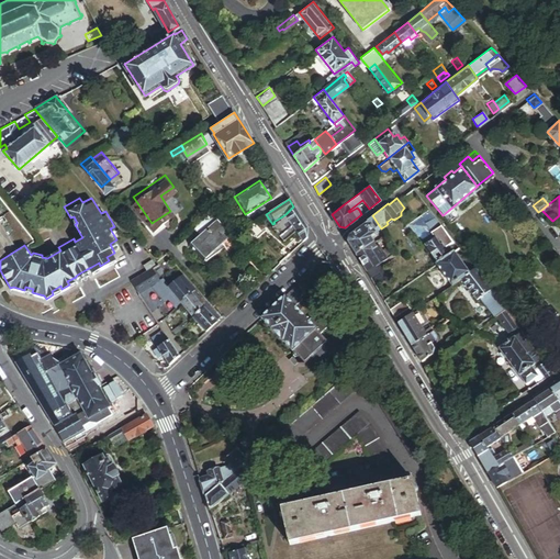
[(332,214),(344,204),(340,199),(327,208),(332,214)]
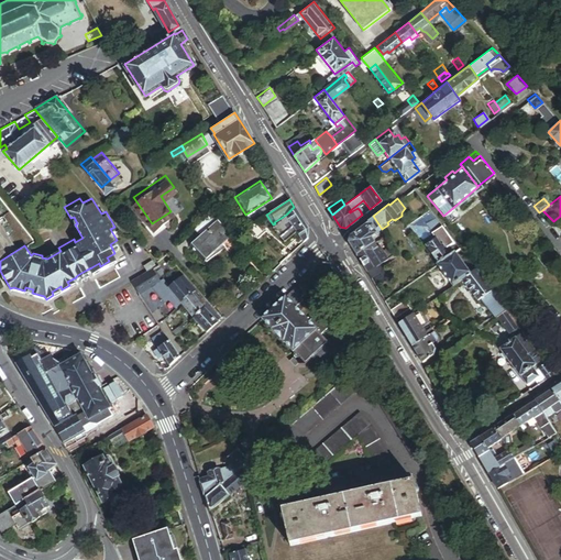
[(31,239),(0,200),(0,261),(24,245),(23,244),(31,239)]
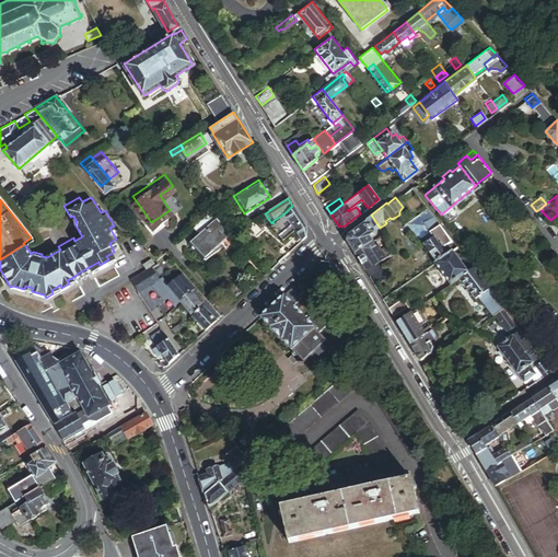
[(306,229),(292,206),(285,213),(281,217),(275,223),(272,225),(283,239),(295,230),(302,240),(305,235),(306,229)]
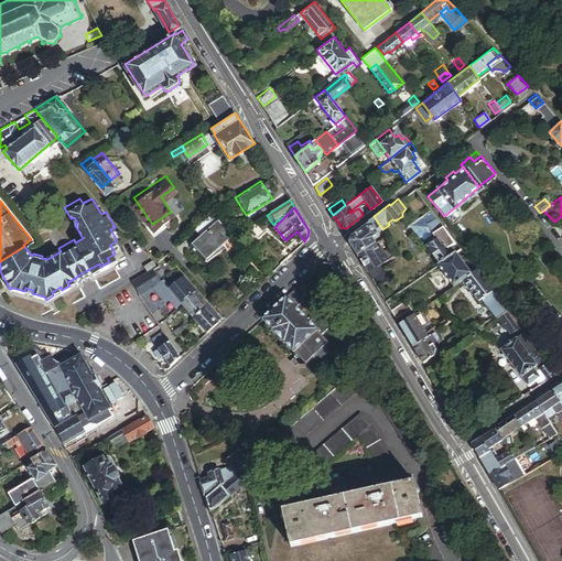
[(216,217),(209,211),(191,228),(197,236),(216,217)]
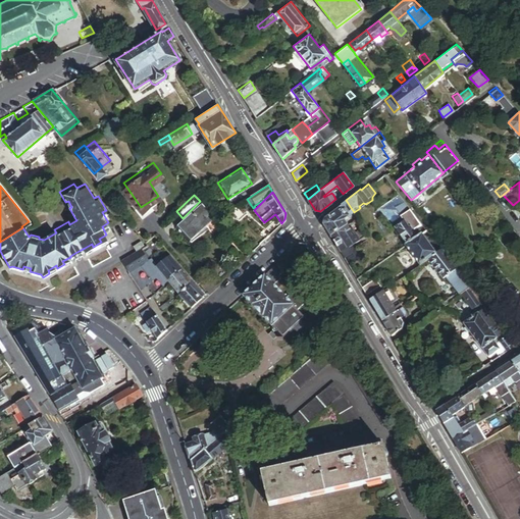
[(345,219),(354,212),(346,200),(324,217),(322,223),(329,235),(347,222),(345,219)]
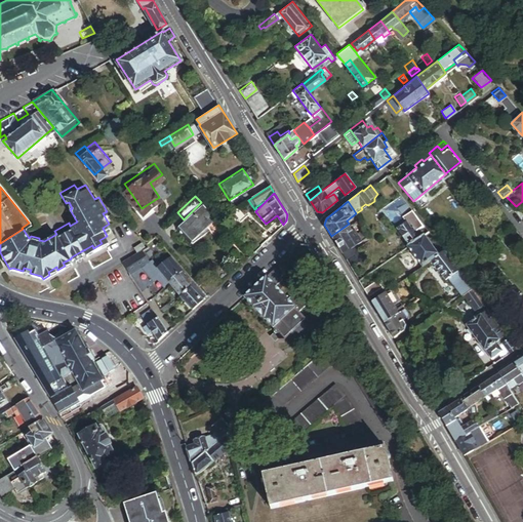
[(175,228),(191,244),(216,219),(201,202),(184,219),(175,228)]
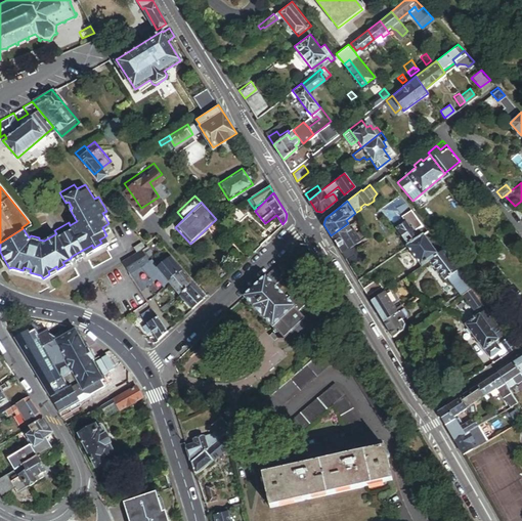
[(234,225),(245,215),(234,205),(224,214),(234,225)]
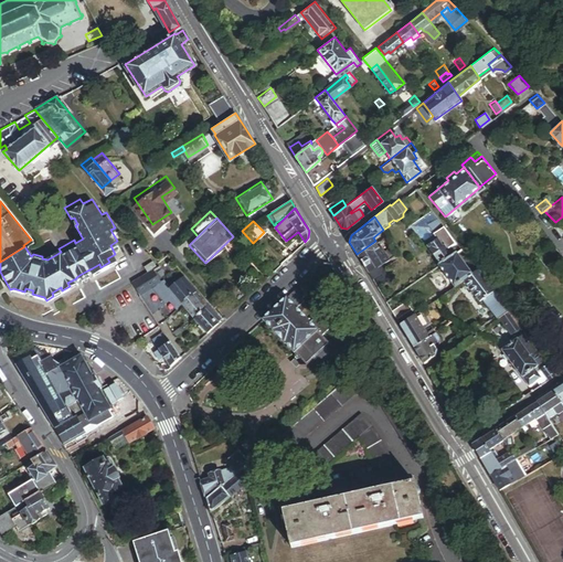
[(417,242),(422,248),(427,244),(425,241),(436,234),(441,241),(443,240),(445,237),(439,229),(444,225),(443,224),(417,242)]
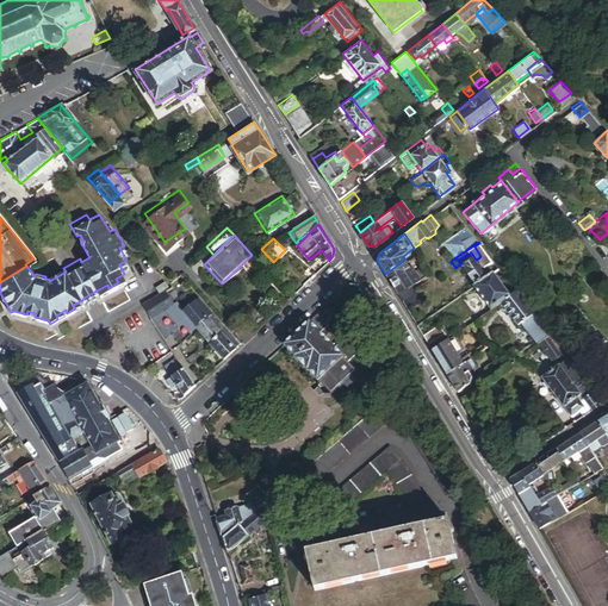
[(492,272),(498,267),(479,243),(475,247),(481,256),(492,272)]
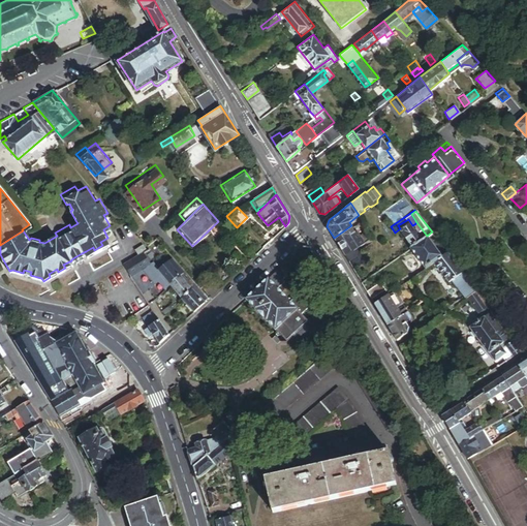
[(411,246),(424,238),(414,224),(412,225),(408,219),(398,225),(400,228),(411,246)]
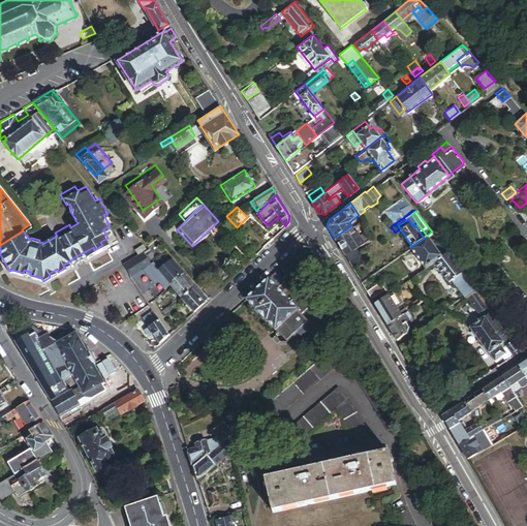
[(424,238),(427,236),(416,222),(414,224),(424,238)]
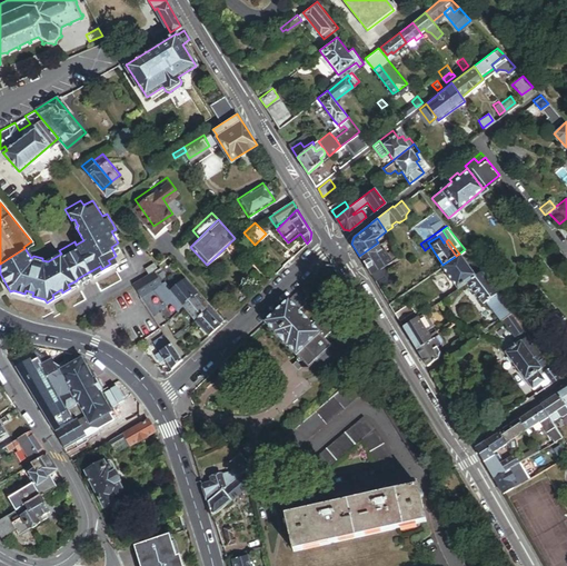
[(395,252),(389,256),(384,247),(381,249),(378,242),(359,256),(370,274),(397,256),(395,252)]
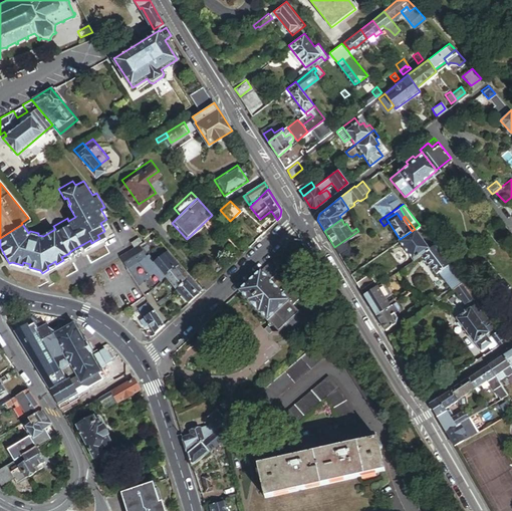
[(38,235),(43,236),(55,229),(53,226),(38,235)]
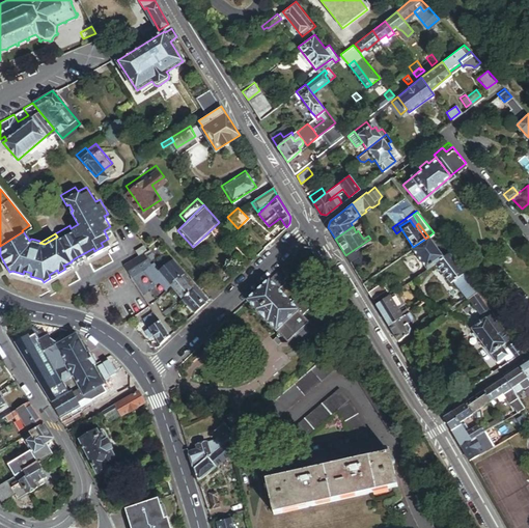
[(436,262),(443,257),(428,237),(425,239),(413,247),(412,248),(416,254),(426,269),(436,262)]
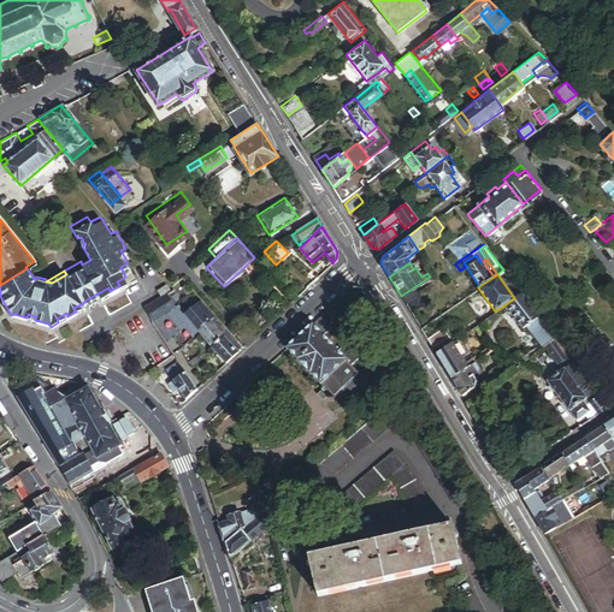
[(164,287),(171,281),(167,277),(160,283),(164,287)]
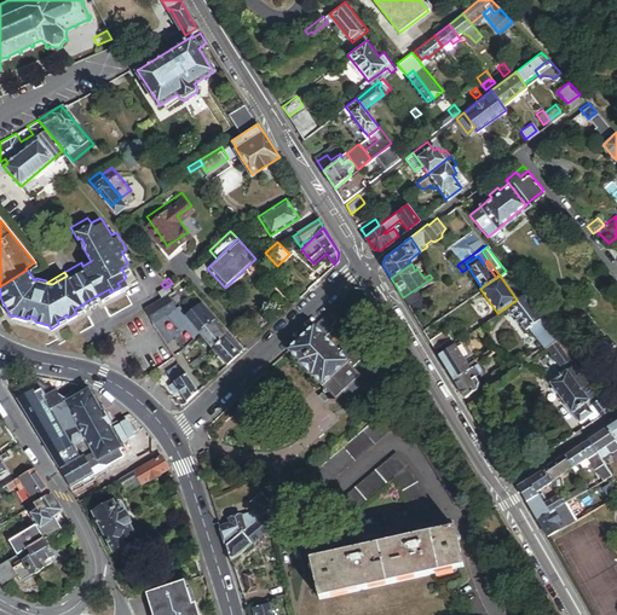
[(405,302),(422,290),(434,282),(432,278),(403,297),(405,302)]
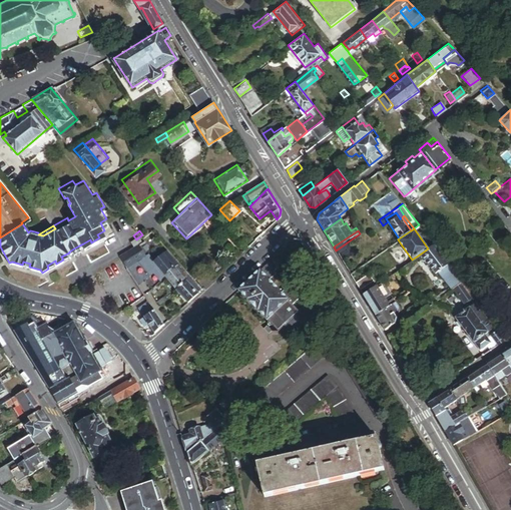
[(402,245),(398,239),(391,243),(396,250),(402,245)]
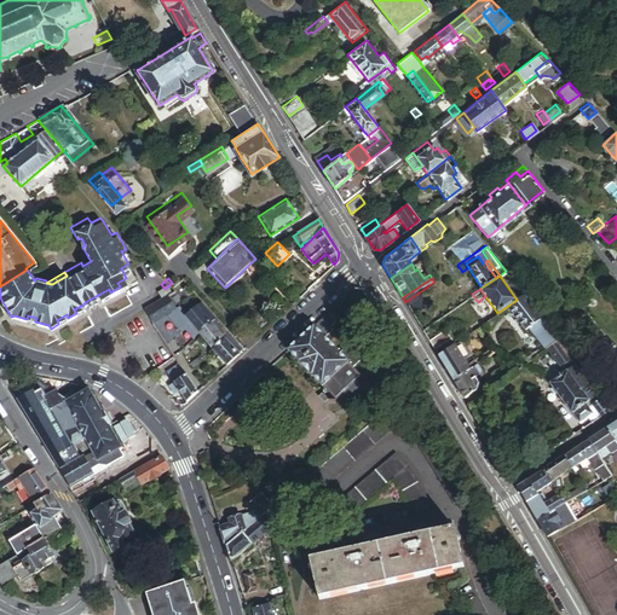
[(143,311),(153,325),(176,306),(173,302),(179,296),(173,290),(167,295),(166,293),(143,311)]
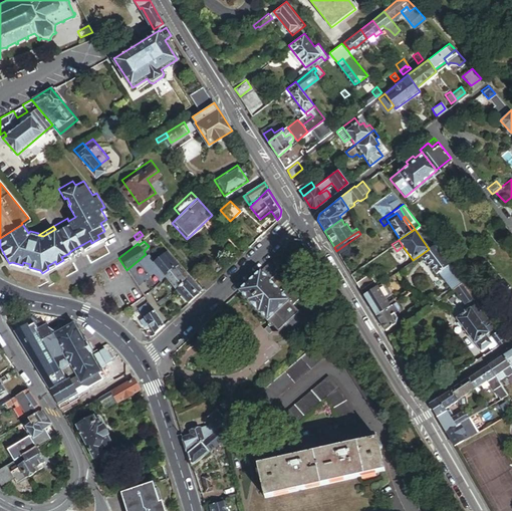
[(343,262),(357,253),(350,241),(336,251),(343,262)]
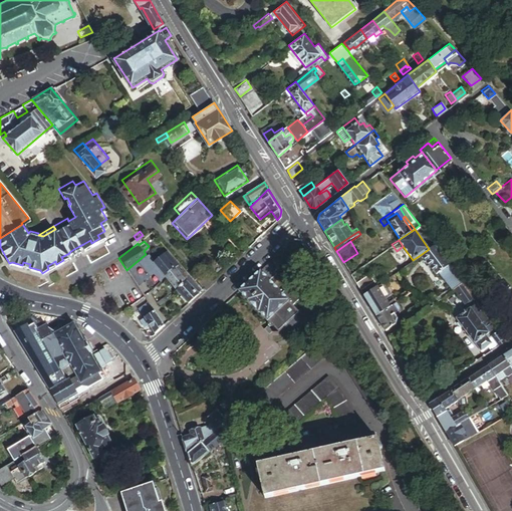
[(464,282),(435,245),(429,249),(422,254),(435,274),(439,271),(449,287),(451,290),(453,289),(462,283),(464,282)]
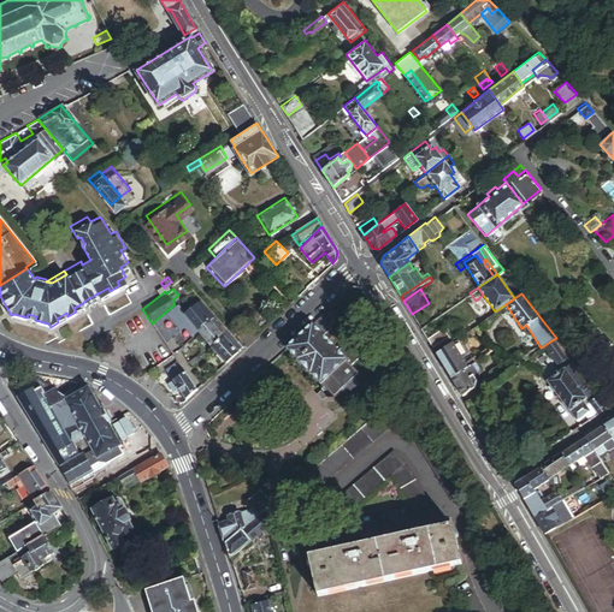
[(207,320),(214,314),(200,297),(182,312),(188,319),(196,328),(207,320)]
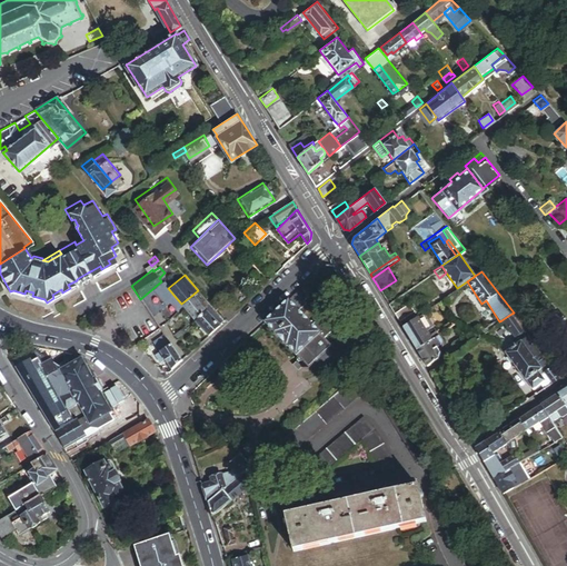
[(312,360),(319,367),(336,351),(324,338),(330,331),(327,328),(332,323),(325,314),(311,325),(297,309),(305,303),(304,300),(308,296),(300,287),(289,297),(264,320),(296,355),(294,360),(292,361),(298,367),(299,366),(306,367),(312,360)]
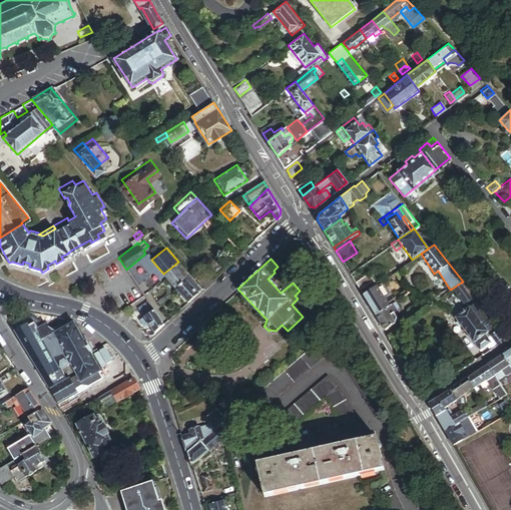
[(156,266),(151,270),(158,279),(163,274),(156,266)]
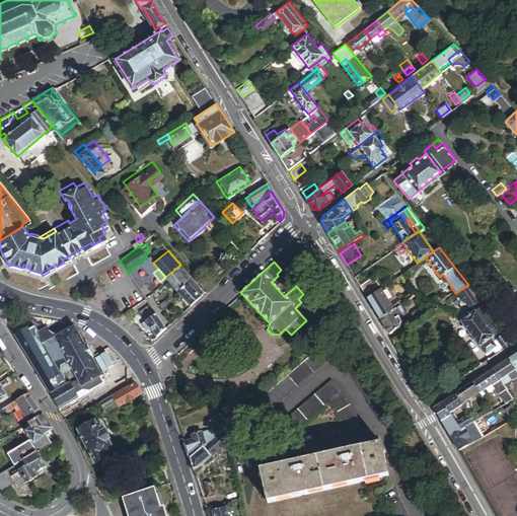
[(165,277),(177,292),(187,284),(174,270),(165,277)]
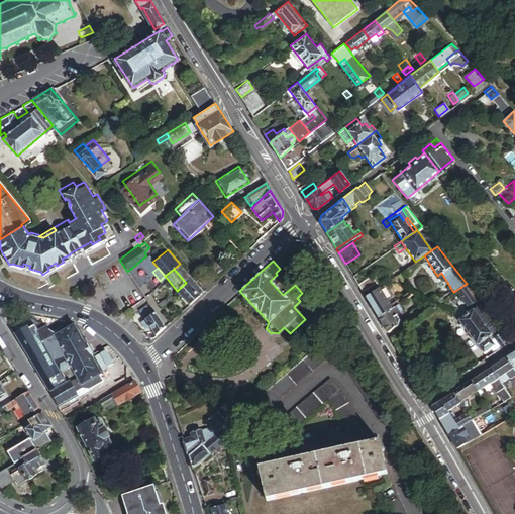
[(397,298),(409,291),(398,274),(386,281),(397,298)]
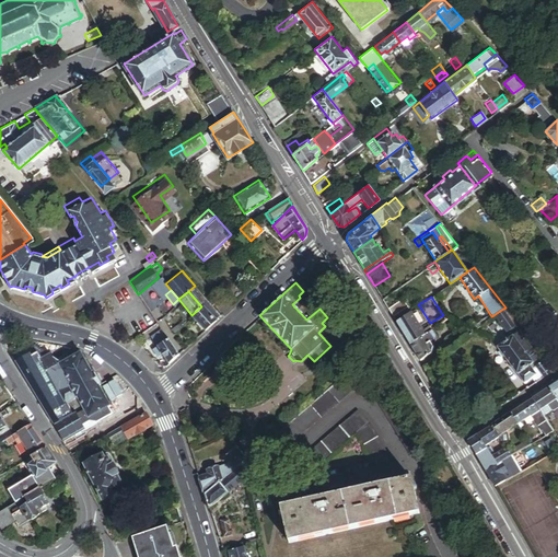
[(392,315),(408,305),(404,298),(387,308),(392,315)]
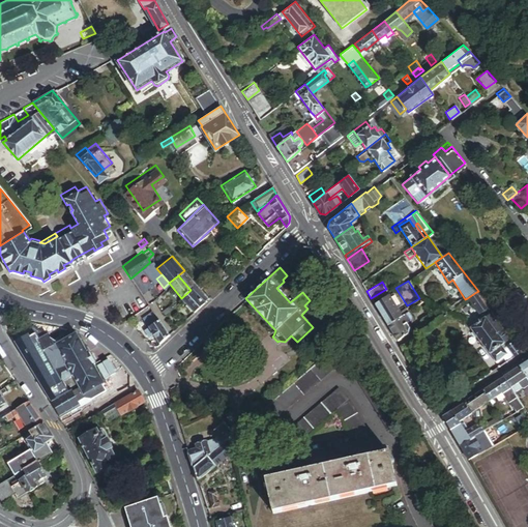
[(194,312),(208,298),(197,284),(191,290),(181,298),(194,312)]
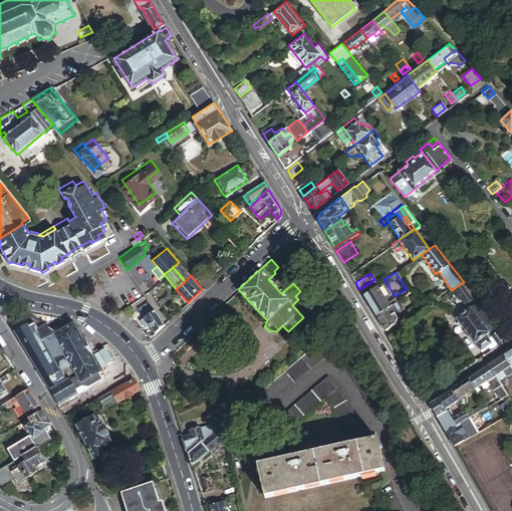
[(464,304),(473,297),(462,283),(453,289),(464,304)]
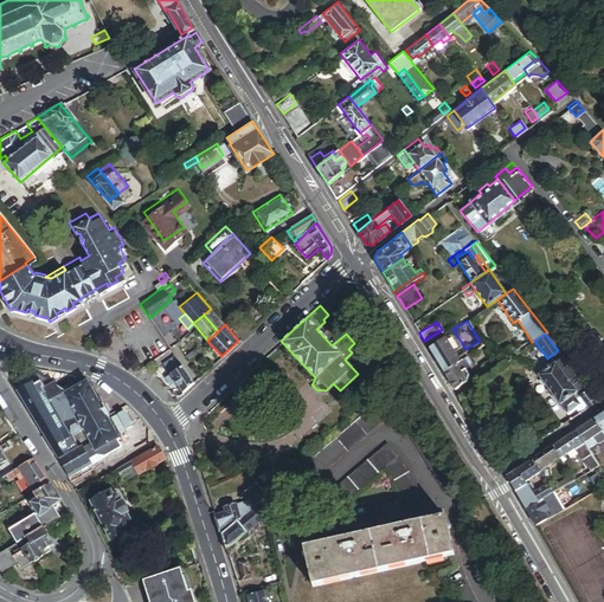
[(441,367),(456,356),(443,336),(428,347),(441,367)]
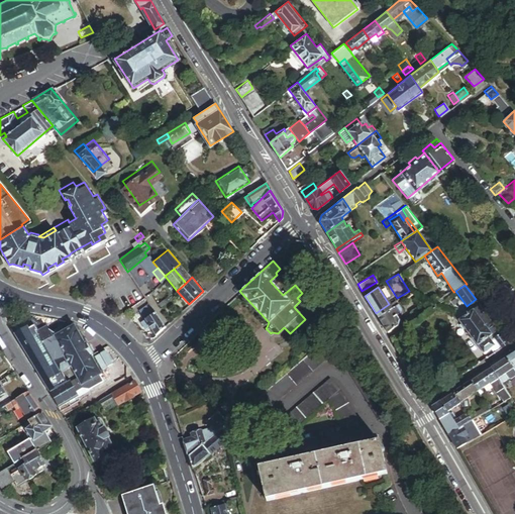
[(329,303),(332,308),(340,304),(337,299),(329,303)]
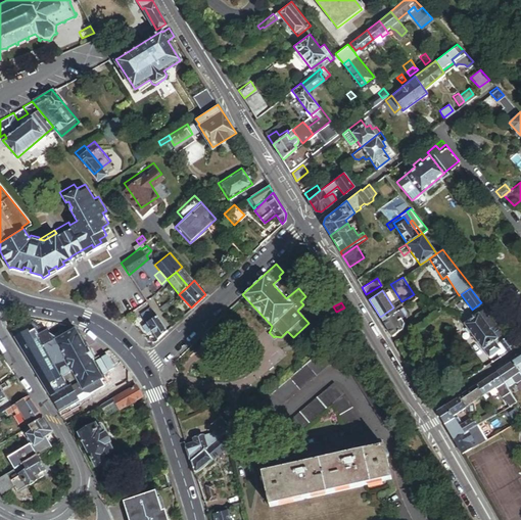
[(157,338),(167,329),(151,306),(143,313),(147,321),(143,324),(148,331),(151,329),(157,338)]
